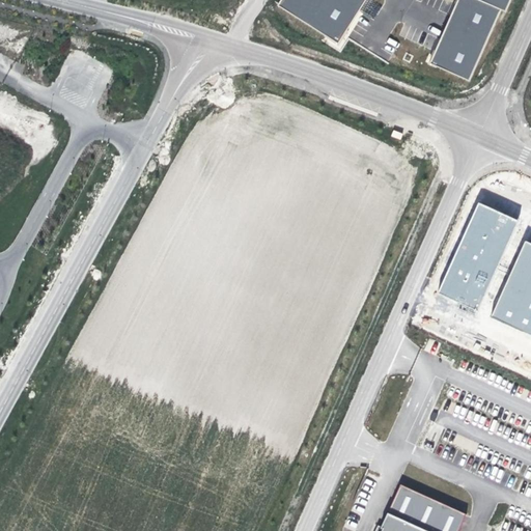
[(280,0),(277,5),(338,45),(366,0),(280,0)]
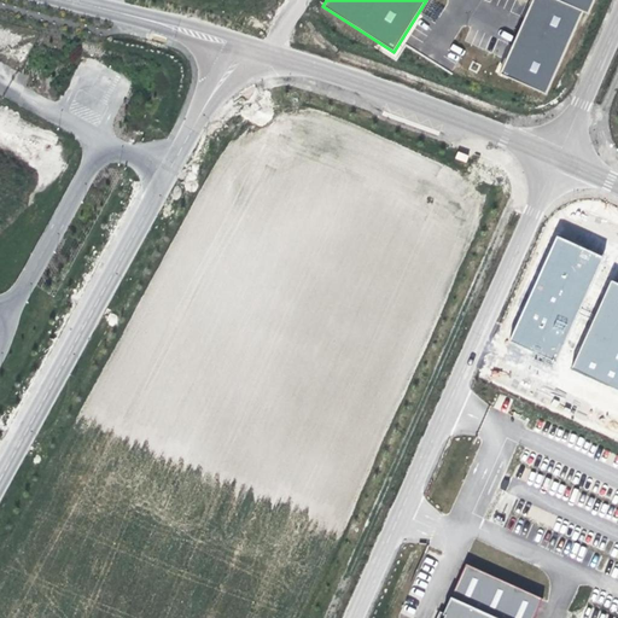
[(593,0),(531,0),(499,75),(547,95),(583,11),(588,13),(593,0)]
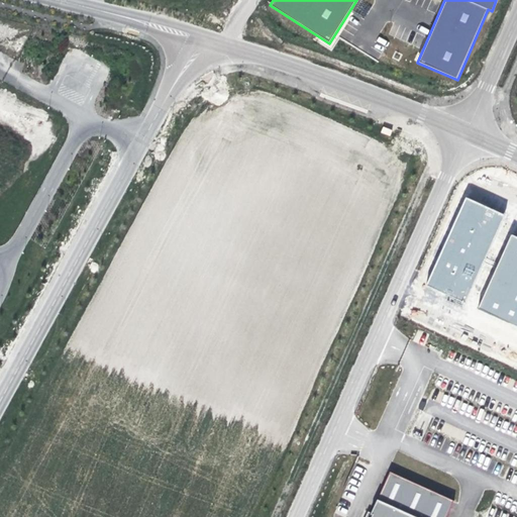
[(504,215),(466,198),(425,286),(463,303),(504,215)]
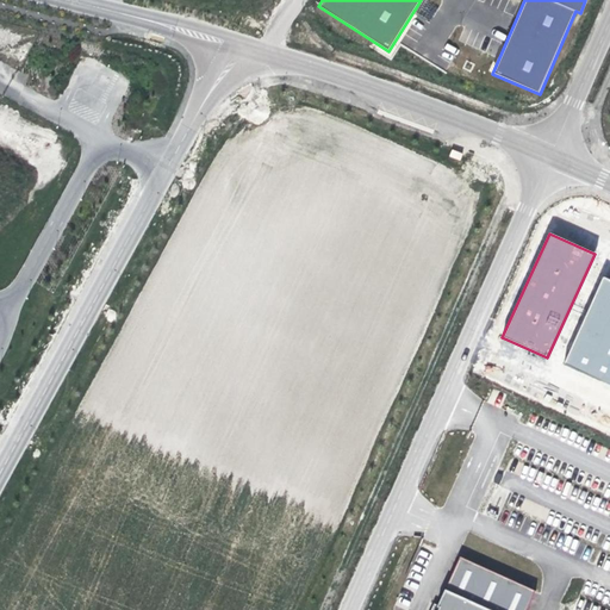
[(609,279),(605,277),(566,363),(609,384),(609,279)]
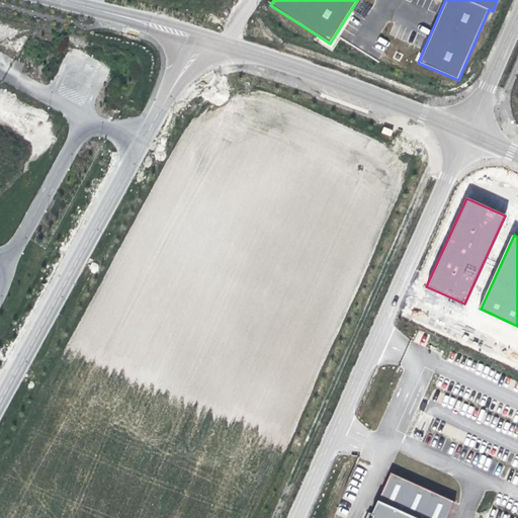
[(277,443),(82,353),(55,411),(222,488),(233,464),(262,478),(277,443)]
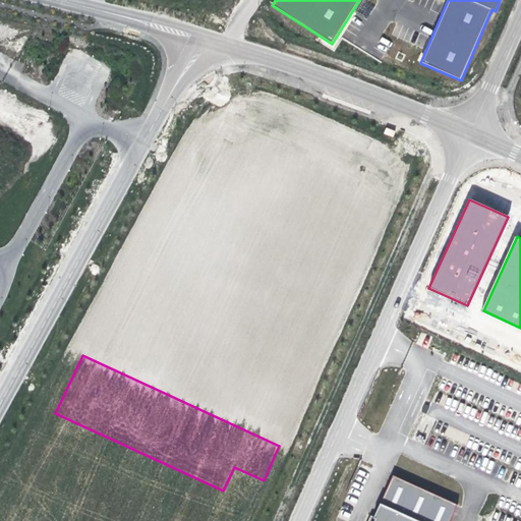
[(372,520),(451,520),(458,507),(393,477),(377,513),(372,520)]
